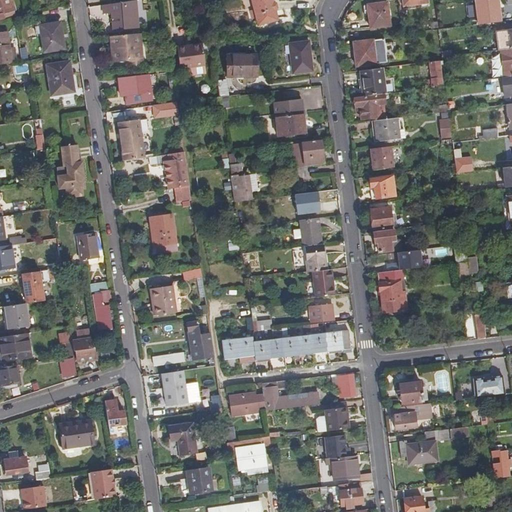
[(0,0),(0,18),(7,16),(5,13),(16,9),(12,0),(0,0)]
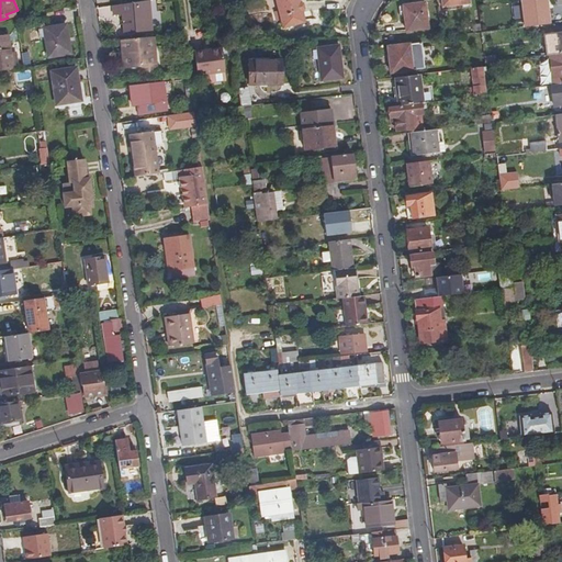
[(148,0),(147,0),(112,6),(114,14),(122,13),(124,31),(153,26),(148,0)]
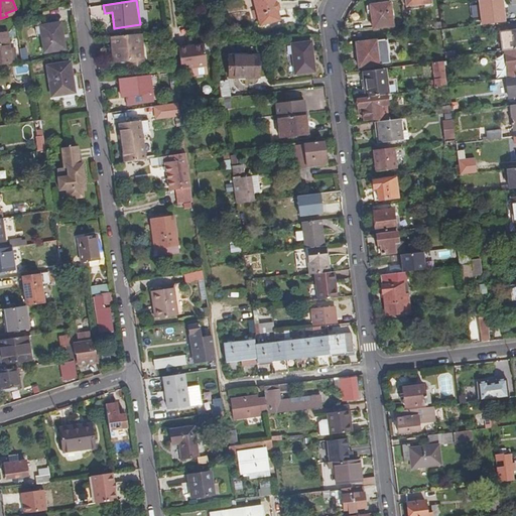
[(256,0),(262,23),(282,18),(277,0),(256,0)]
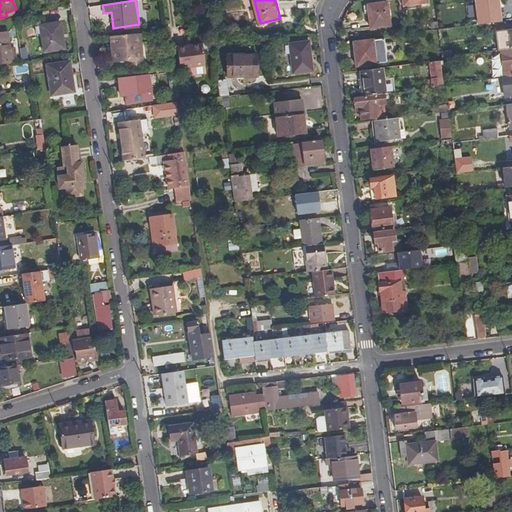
[(500,16),(498,0),(475,0),(478,18),(500,16)]
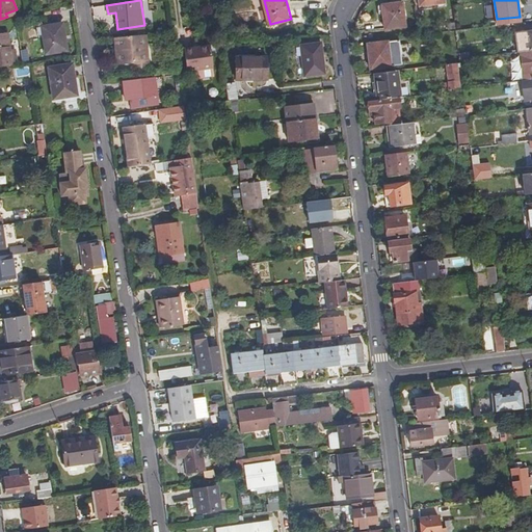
[(386,28),(406,26),(403,1),(382,3),(386,28)]
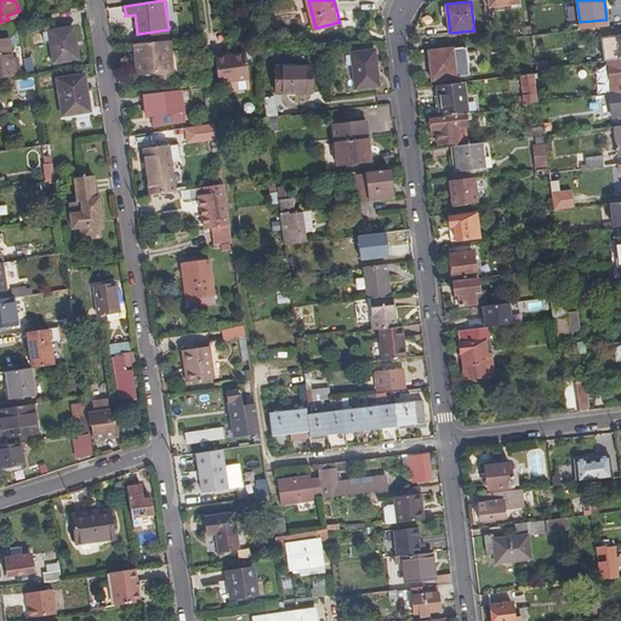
[(50,32),(51,43),(53,63),(78,60),(73,29),(50,32)]
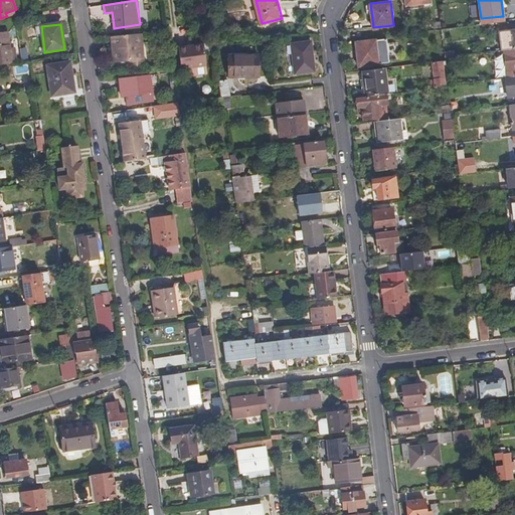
[(514,28),(504,30),(507,48),(514,46),(514,28)]
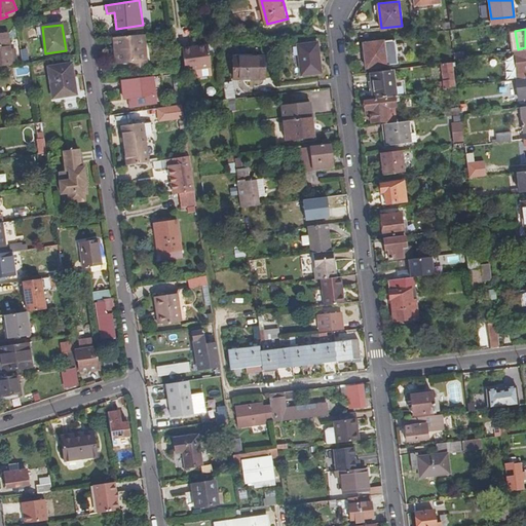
[(0,66),(16,64),(14,50),(10,50),(8,33),(0,34),(0,66)]
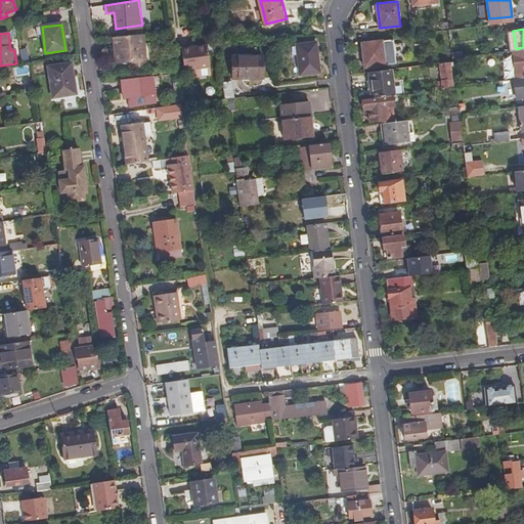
[(133,66),(144,63),(141,47),(138,47),(136,34),(114,38),(116,51),(115,51),(116,62),(132,59),(133,66)]
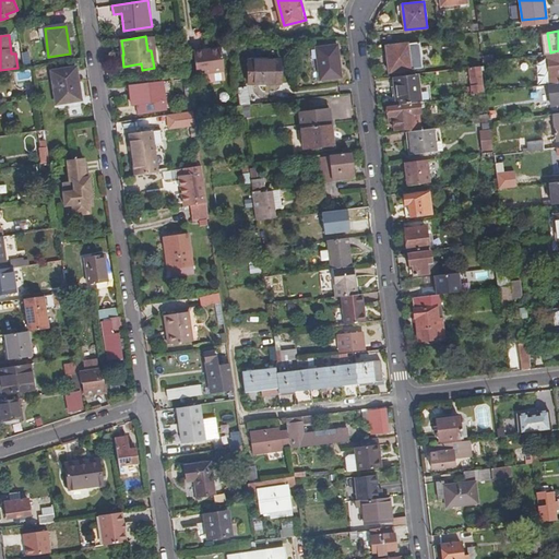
[(391,71),(425,68),(421,43),(388,46),(391,71)]
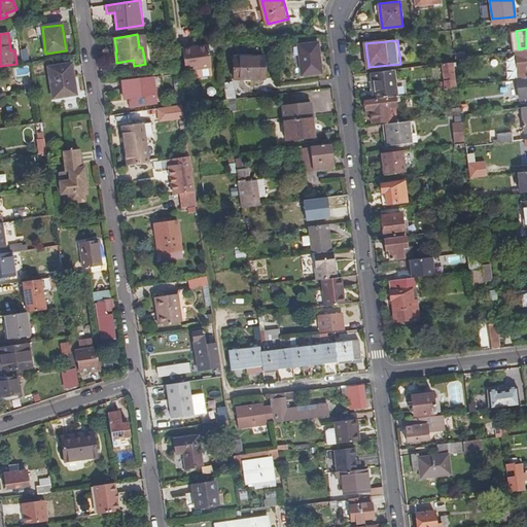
[(297,75),(318,73),(315,42),(294,45),(297,75)]
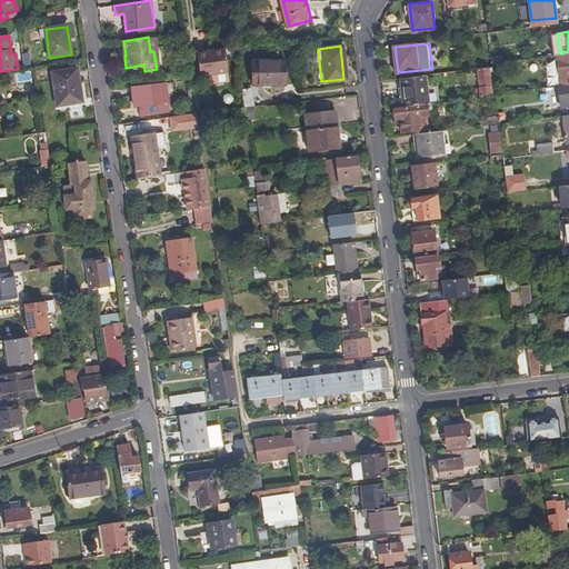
[(200,75),(229,70),(226,49),(207,51),(207,50),(197,51),(200,75)]
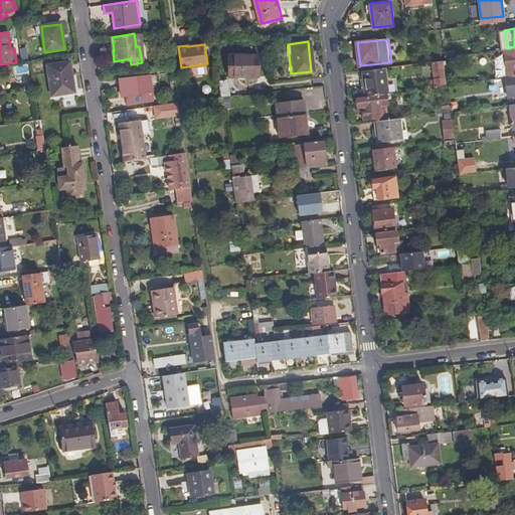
[(514,46),(507,48),(501,48),(505,76),(506,76),(514,74),(514,46)]
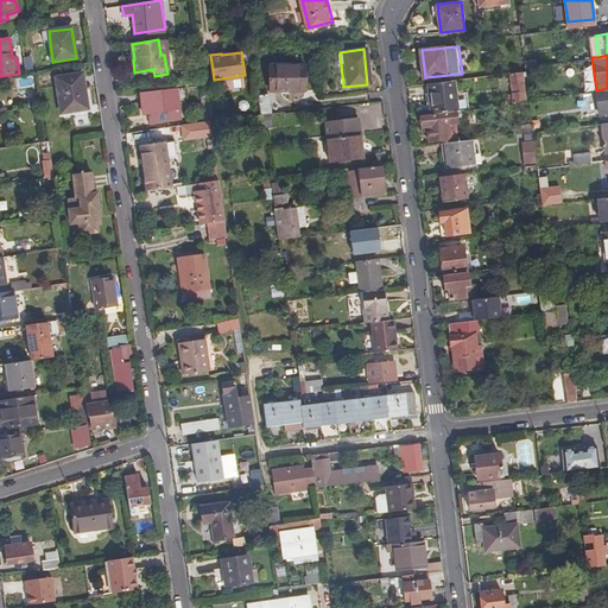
[(35,56),(25,57),(27,73),(36,71),(35,56)]
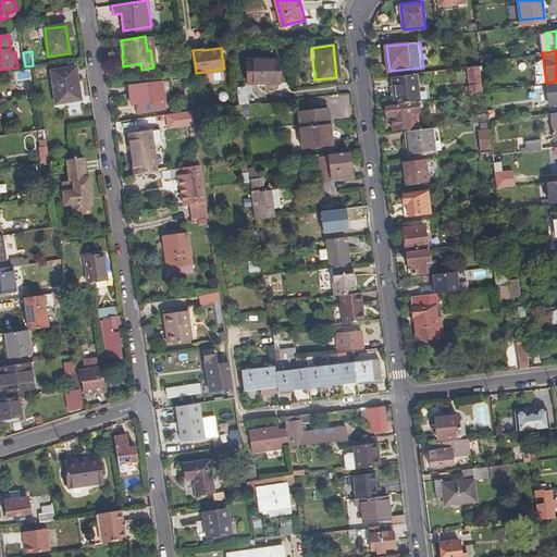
[(280,60),(249,59),(248,83),(280,83),(280,60)]
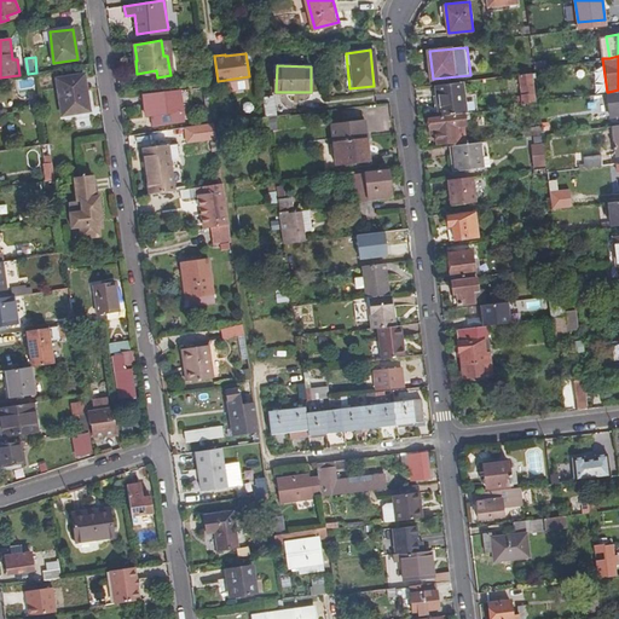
[(541,99),(536,73),(521,74),(522,85),(525,84),(526,96),(524,96),(525,105),(541,103),(541,99)]
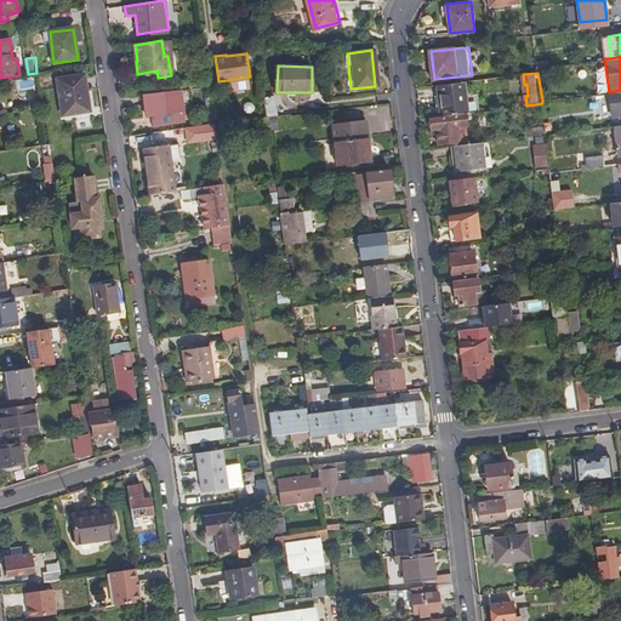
[(63,114),(89,110),(84,75),(58,79),(63,114)]
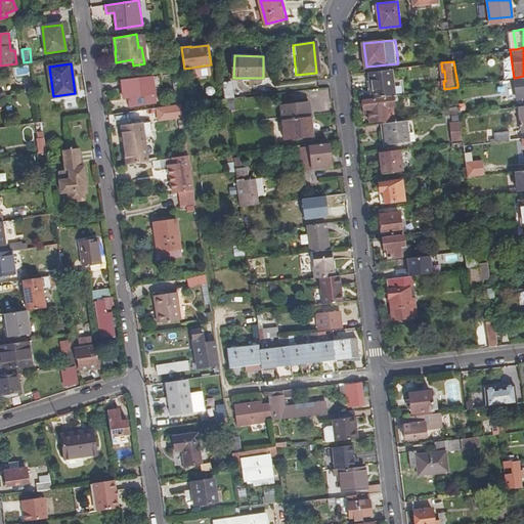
[(392,69),(373,72),(375,97),(393,95),(395,95),(392,69)]
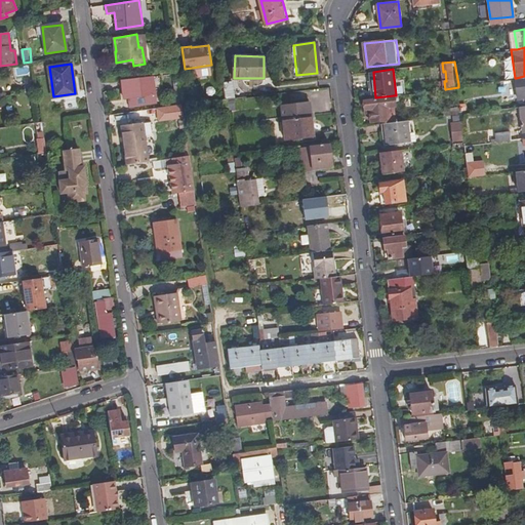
[(153,76),(122,80),(125,98),(129,98),(130,106),(157,102),(153,76)]
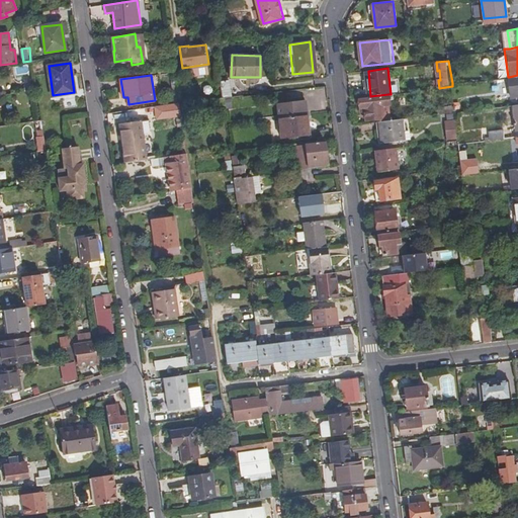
[(517,75),(509,77),(511,96),(517,95),(517,96),(517,75)]
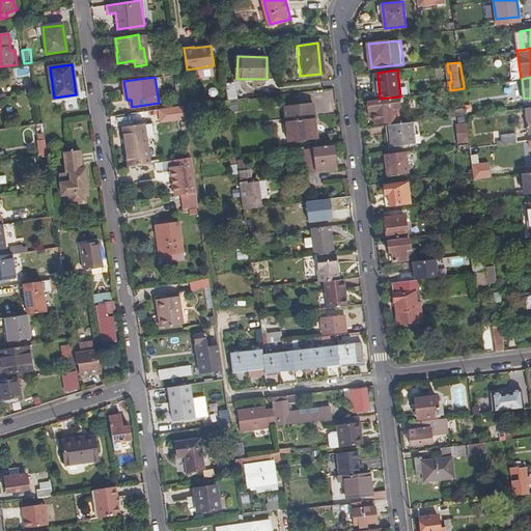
[(238,80),(226,82),(228,100),(239,99),(238,80)]
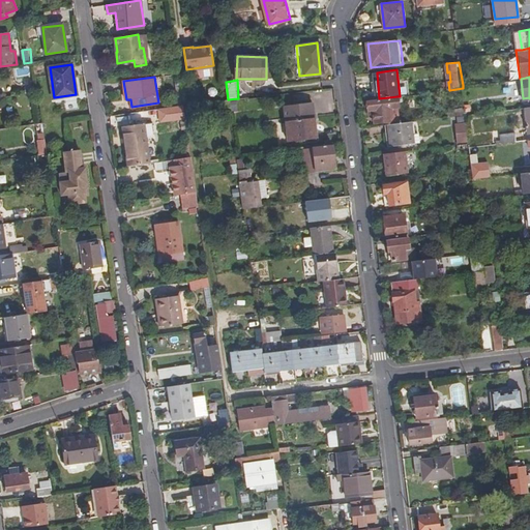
[(387,124),(399,122),(398,108),(400,108),(398,96),(379,98),(367,100),(370,116),(375,116),(375,120),(386,119),(387,124)]
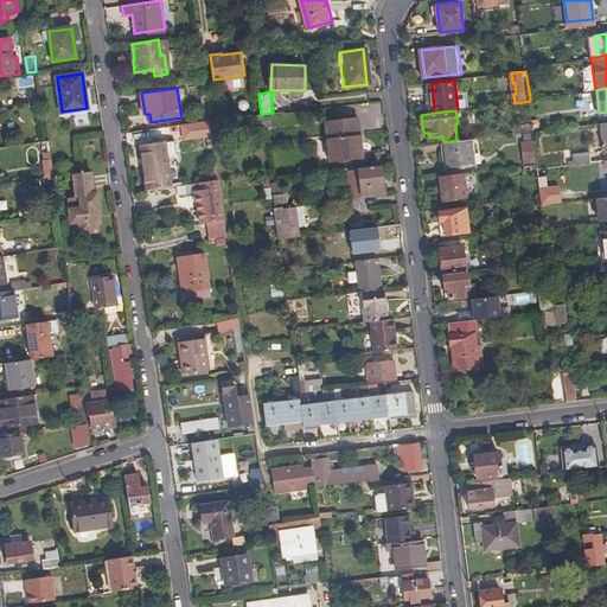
[(326,120),(328,138),(360,134),(358,116),(326,120)]
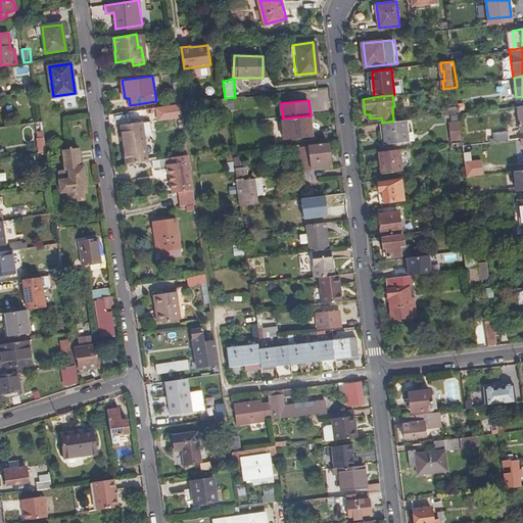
[(183,117),(181,104),(175,105),(164,106),(167,120),(183,117)]
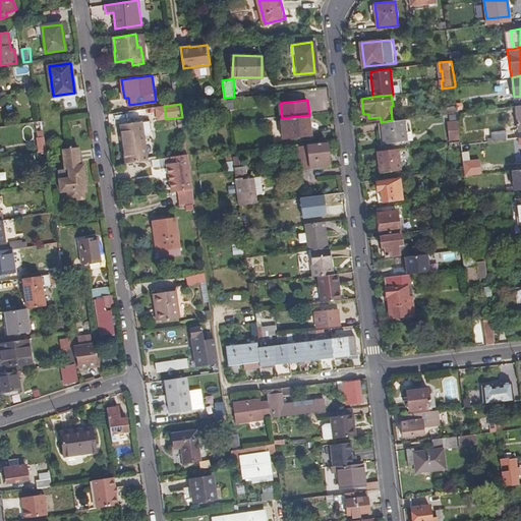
[(309,115),(282,118),(284,138),(311,135),(309,115)]
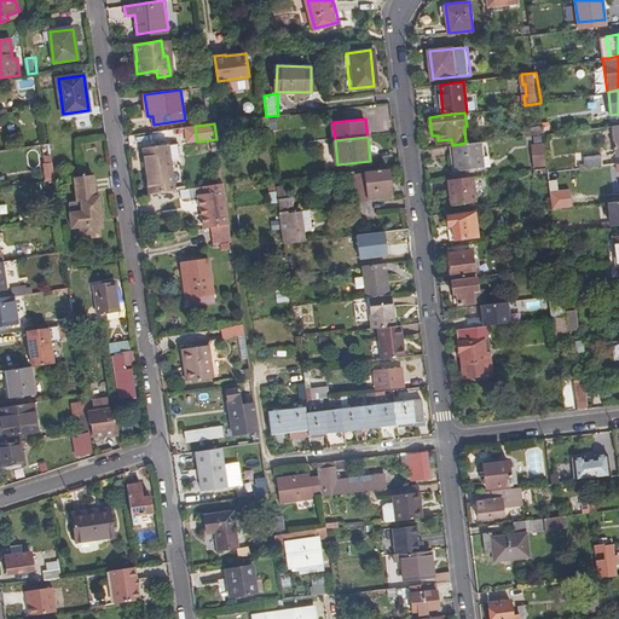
[(481,157),(480,142),(466,143),(452,145),(456,171),(490,166),(489,156),(481,157)]
